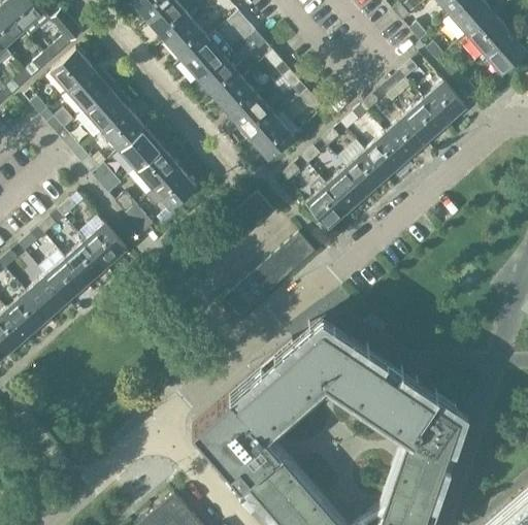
[(32,0),(7,0),(1,5),(24,31),(43,13),(32,0)]
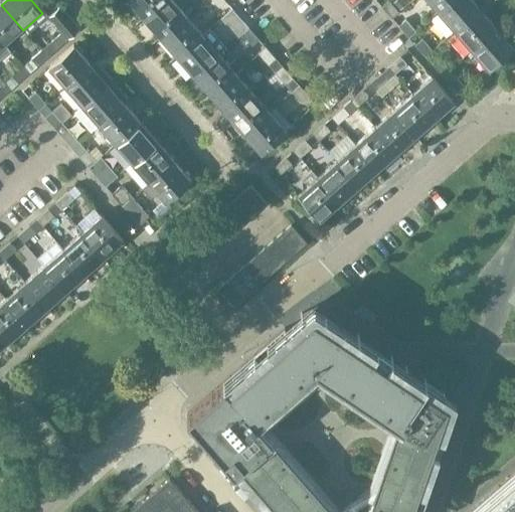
[(145,20),(167,0),(128,0),(128,1),(145,20)]
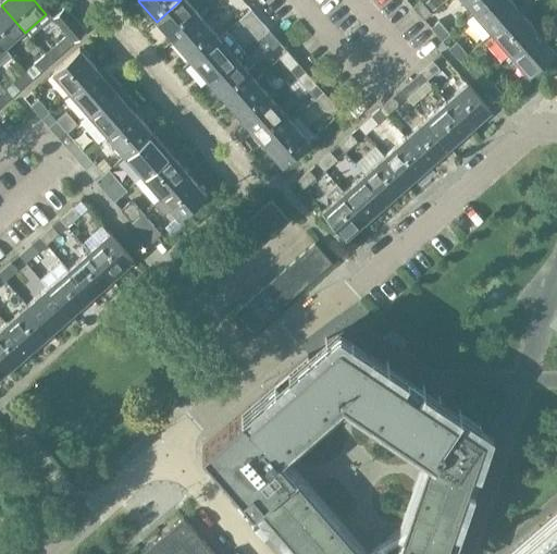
[(181,0),(157,22),(174,42),(201,20),(184,0),(181,0)]
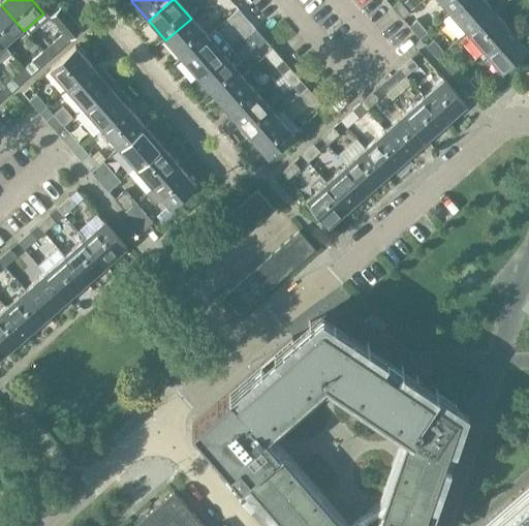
[(232,4),(228,0),(216,0),(225,10),(232,4)]
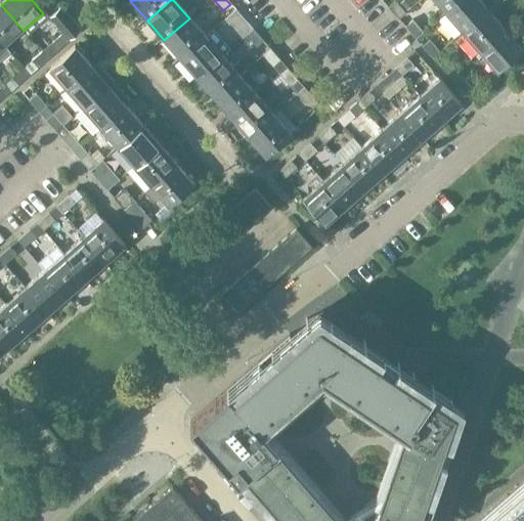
[(408,0),(405,0),(399,6),(405,13),(415,5),(408,0)]
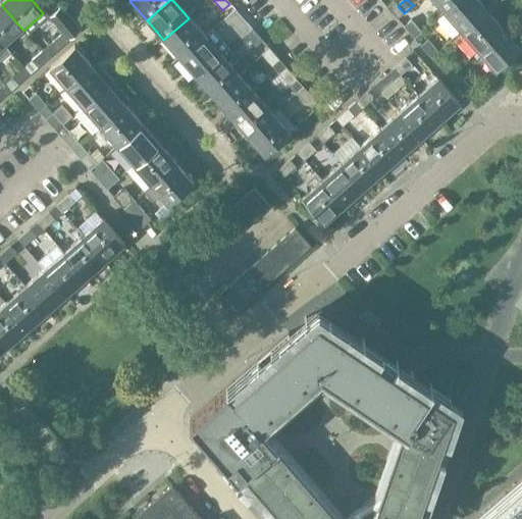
[(433,0),(446,13),(460,0),(433,0)]
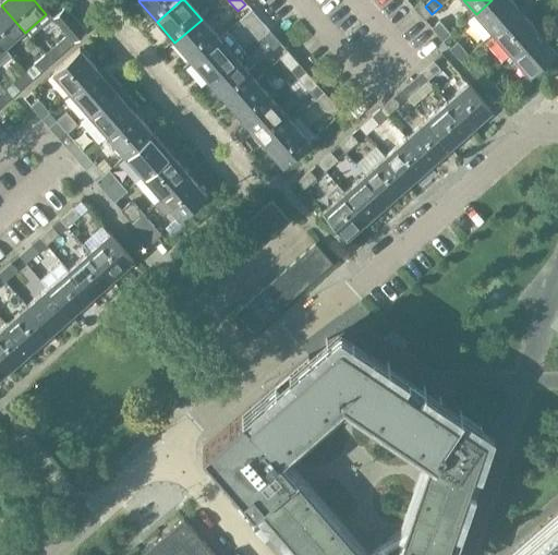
[(492,0),(476,14),(494,35),(521,11),(511,0),(492,0)]
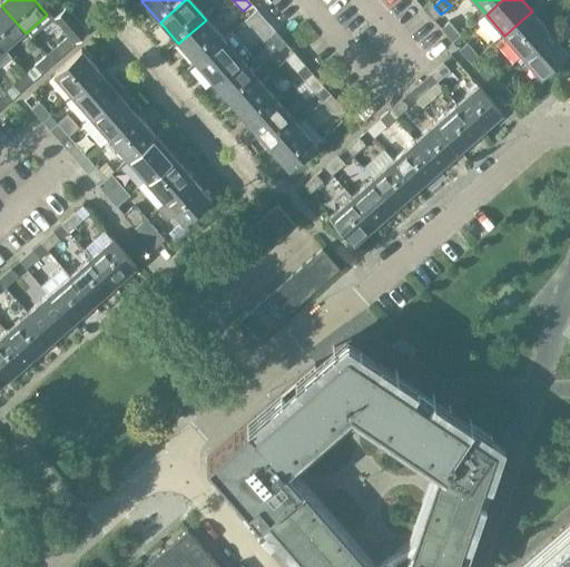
[(424,9),(435,22),(443,16),(441,15),(434,7),(431,2),(424,9)]
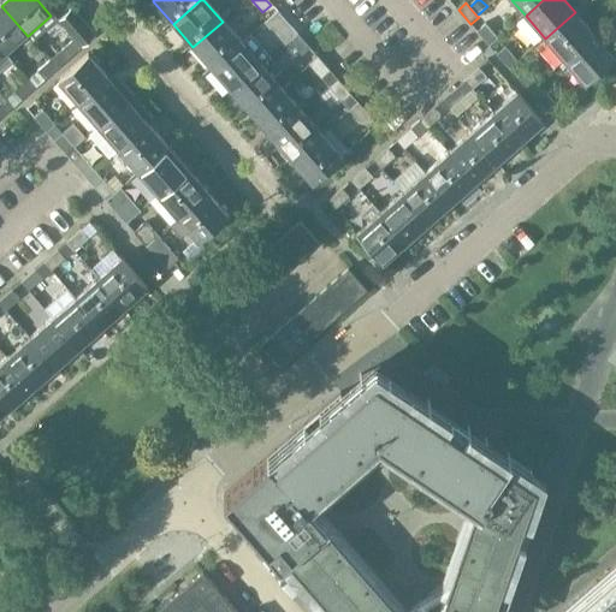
[(1,6),(0,7),(0,49),(5,57),(28,36),(1,6)]
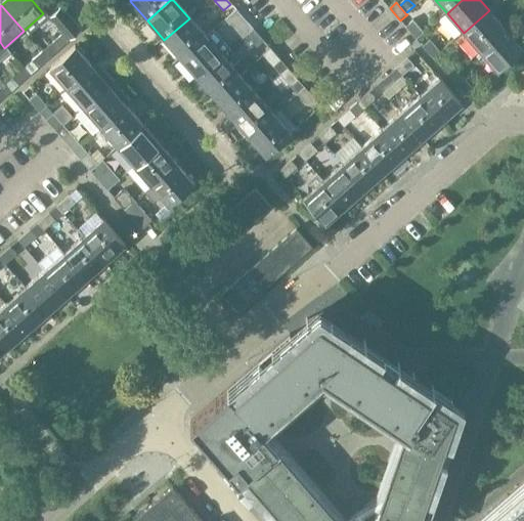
[(60,9),(49,18),(70,42),(81,33),(60,9)]
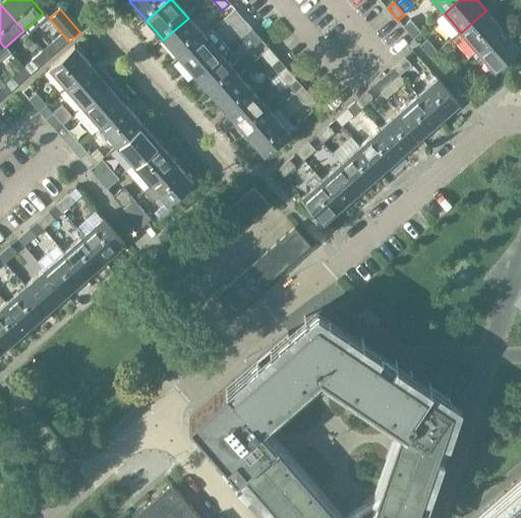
[(461,33),(478,51),(504,30),(486,10),(461,33)]
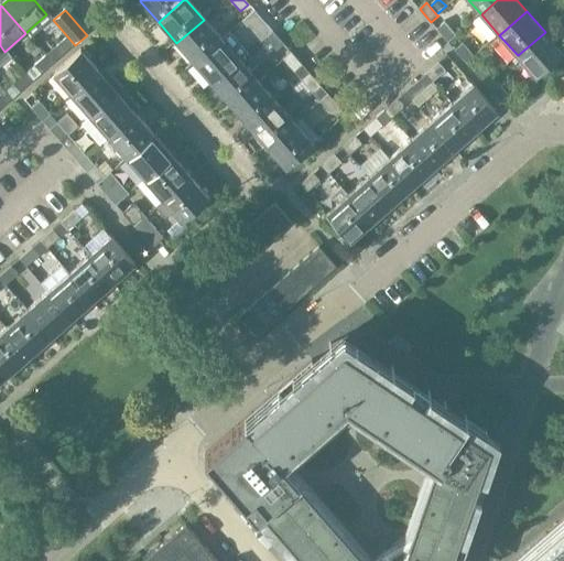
[(266,25),(255,12),(248,19),(259,32),(266,25)]
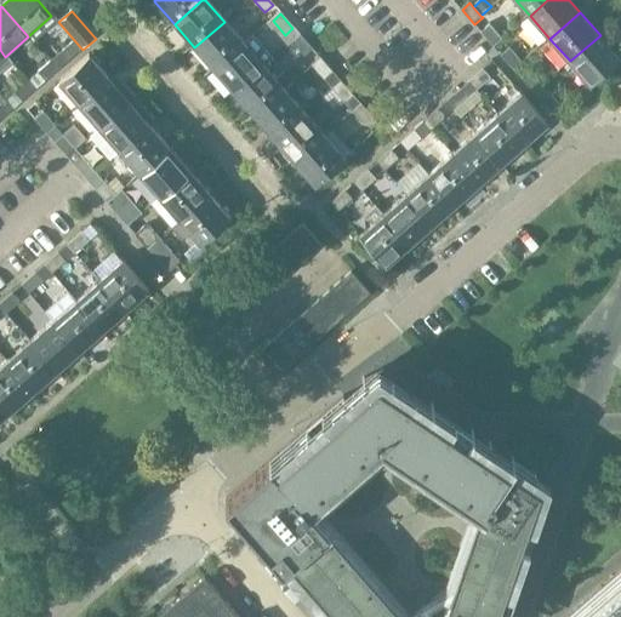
[(194,47),(215,70),(244,44),(224,22),(194,47)]
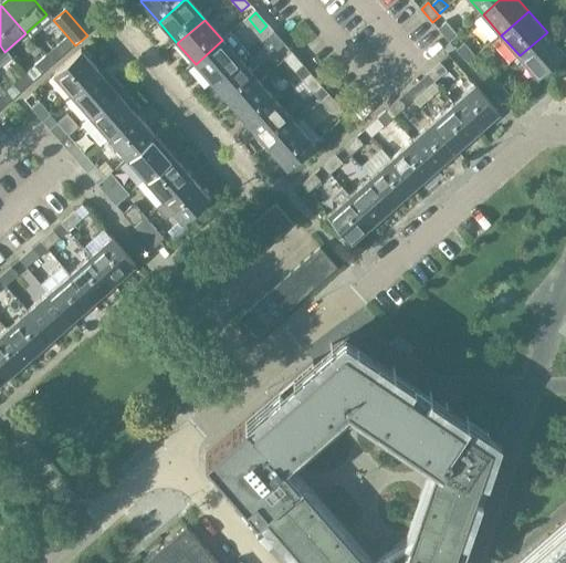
[(439,30),(451,44),(459,38),(447,23),(439,30)]
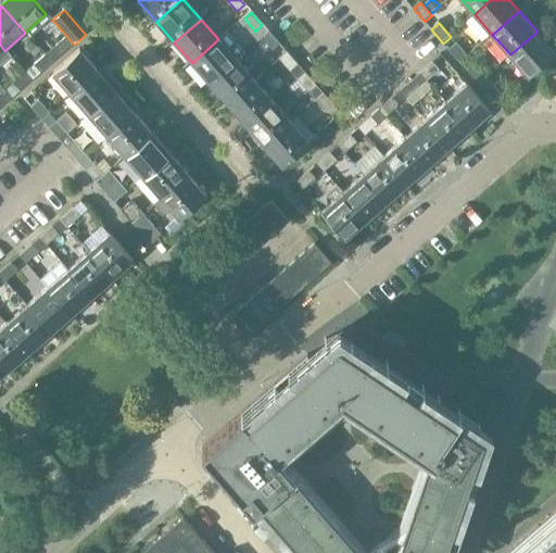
[(538,32),(510,54),(529,76),(555,52),(538,32)]
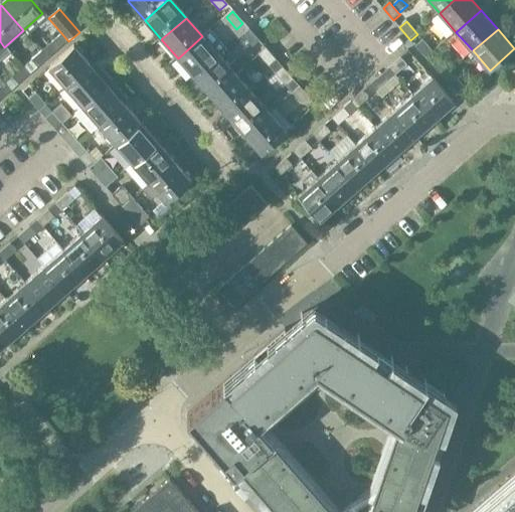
[(260,42),(249,30),(242,36),(253,48),(260,42)]
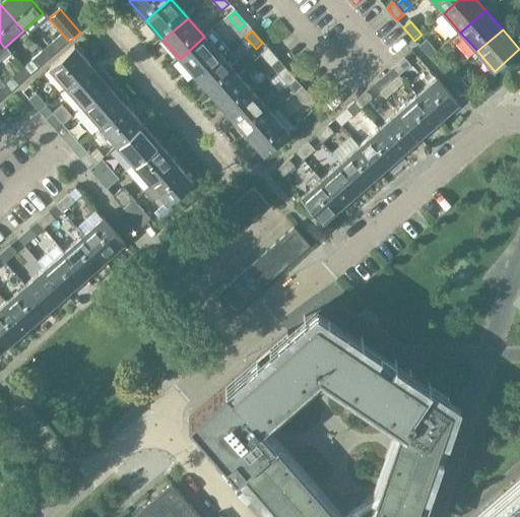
[(51,46),(58,53),(69,43),(63,36),(51,46)]
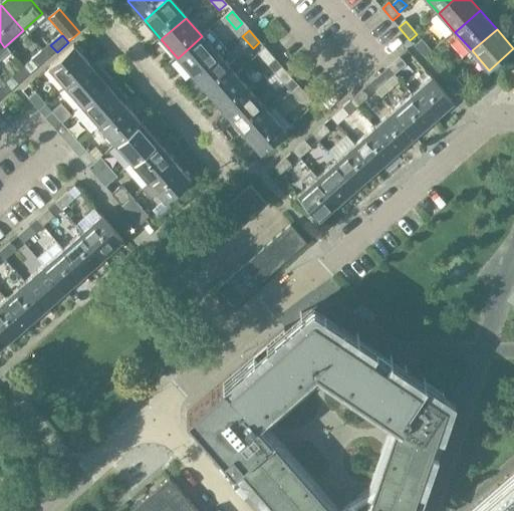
[(178,58),(195,77),(219,55),(202,36),(178,58)]
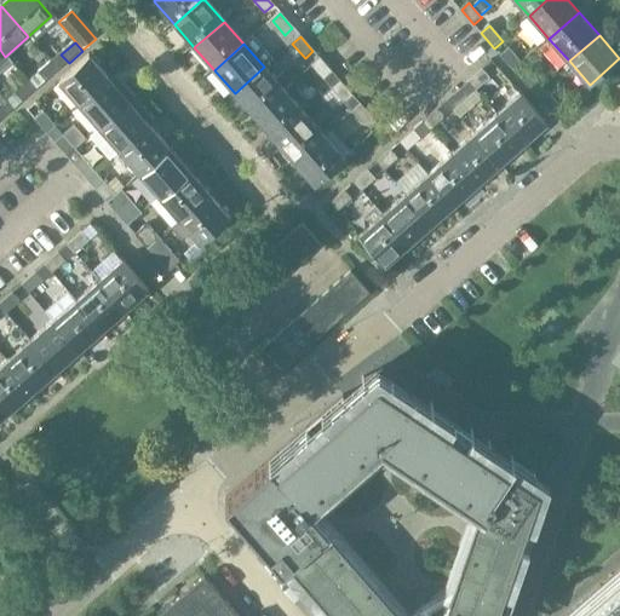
[(501,56),(515,70),(523,63),(510,49),(501,56)]
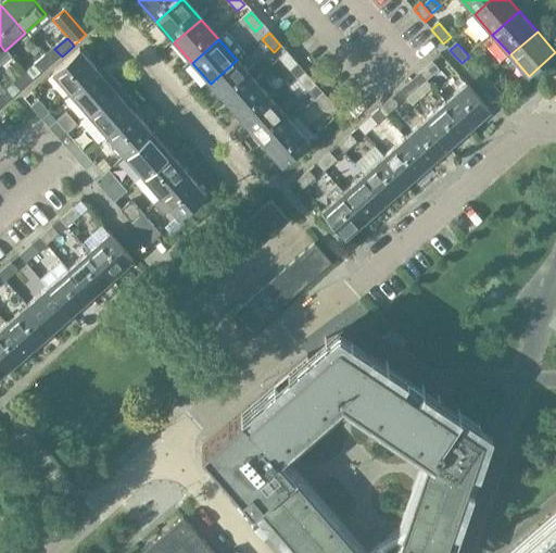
[(0,68),(12,59),(4,51),(0,45),(0,68)]
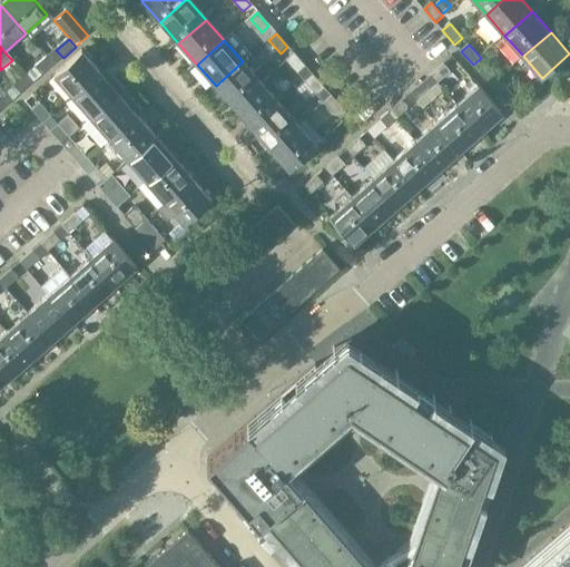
[(55,77),(74,99),(101,75),(82,54),(55,77)]
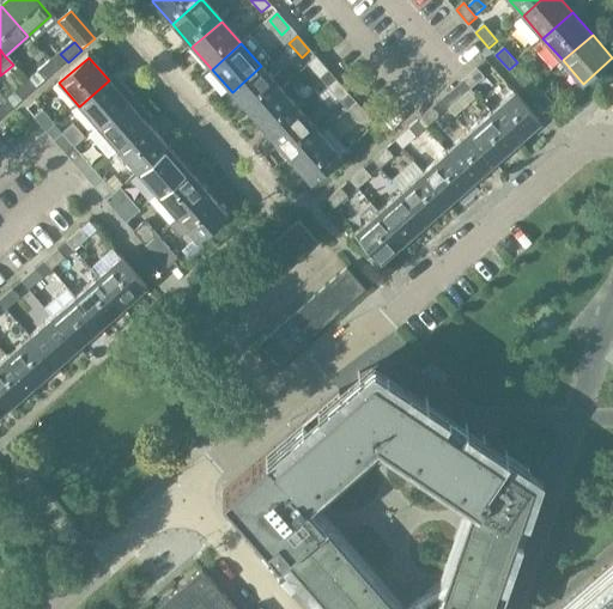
[(329,73),(317,59),(309,66),(321,79),(329,73)]
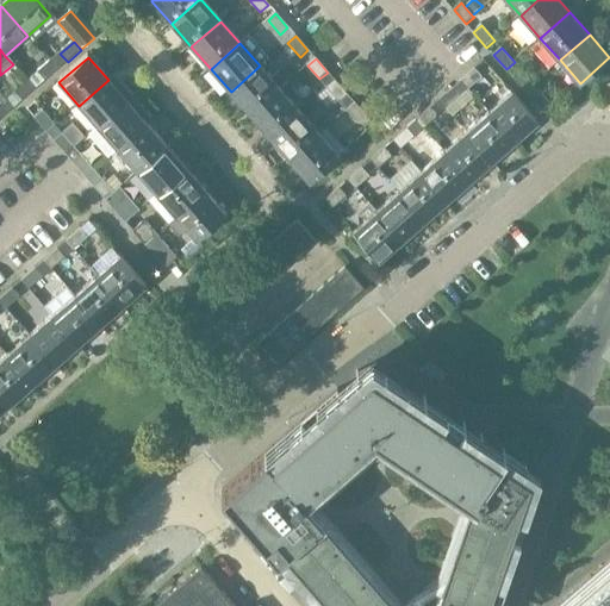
[(37,74),(44,82),(58,70),(51,61),(37,74)]
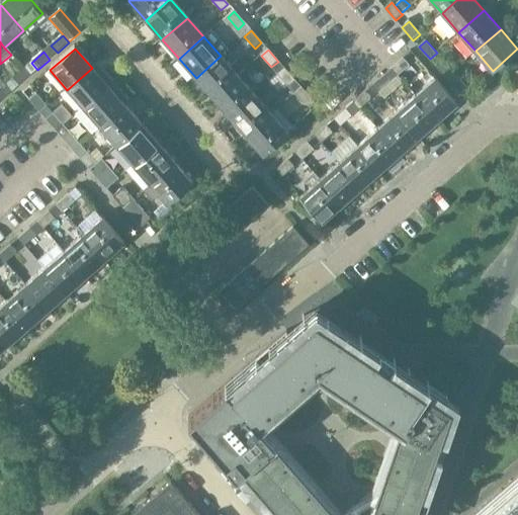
[(221,56),(196,78),(212,97),(238,75),(245,69),(238,61),(230,67),(221,56)]
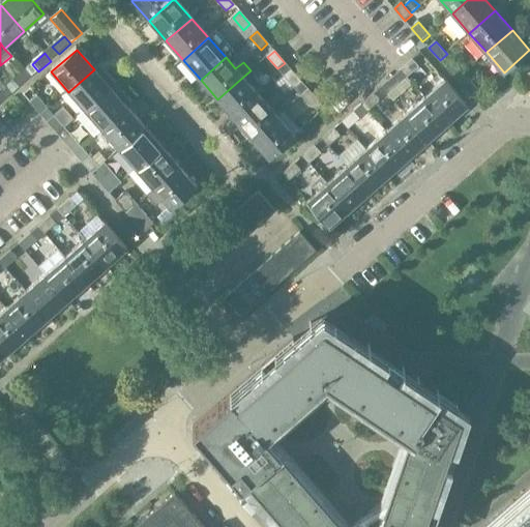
[(413,60),(401,71),(408,79),(420,67),(413,60)]
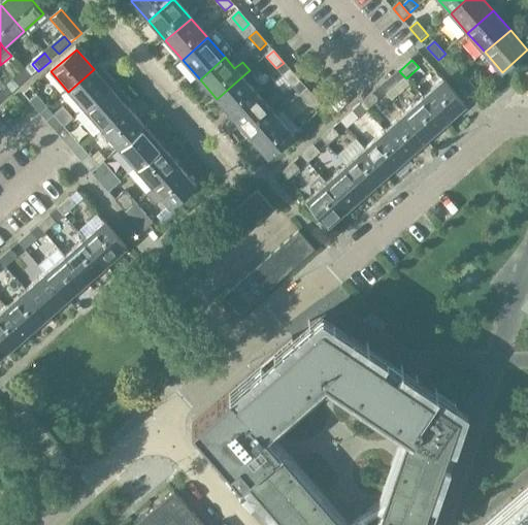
[(444,67),(455,79),(462,73),(451,61),(444,67)]
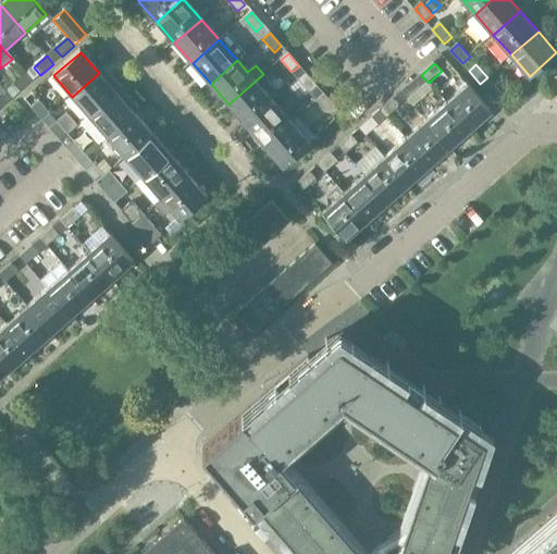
[(72,97),(90,118),(116,94),(99,73),(72,97)]
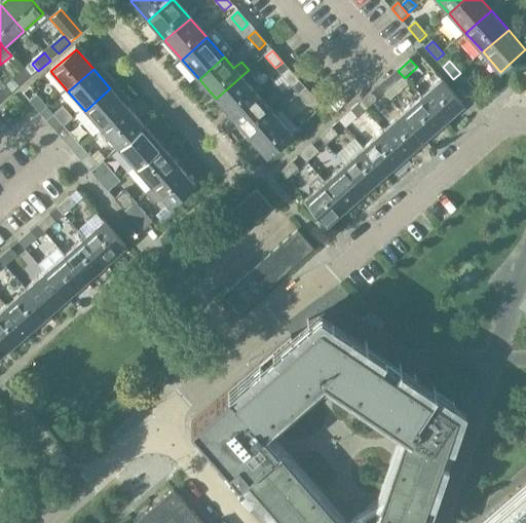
[(12,81),(19,88),(31,77),(25,70),(12,81)]
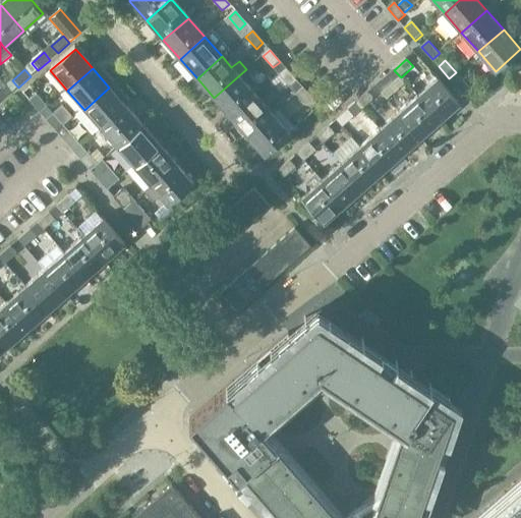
[(297,81),(286,69),(280,75),(290,87),(297,81)]
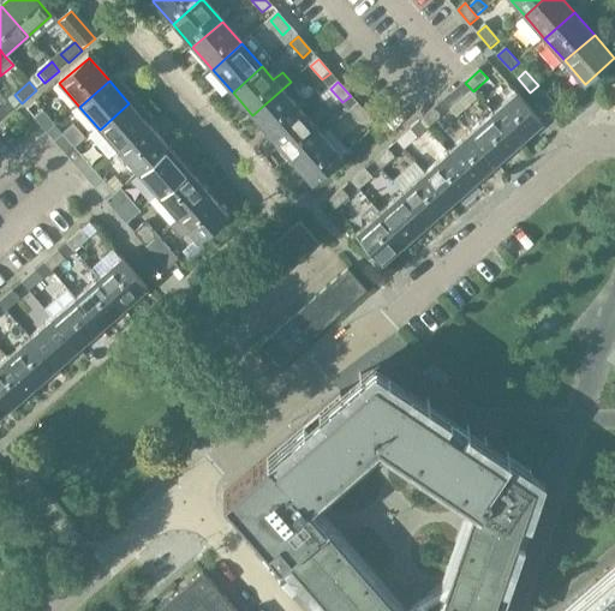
[(488,107),(494,114),(520,143),(543,123),(511,87),(488,107)]
